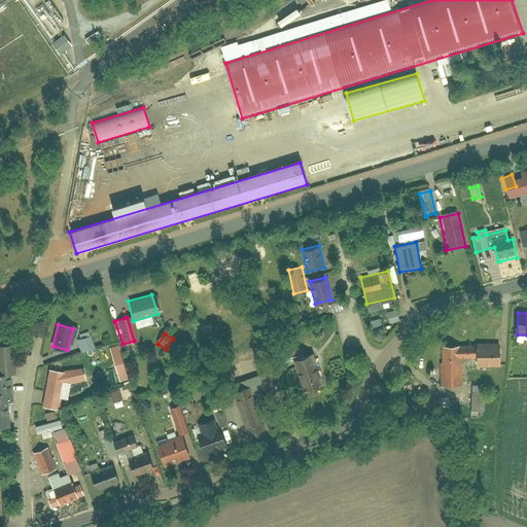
[(526,335),(517,335),(517,345),(526,344),(526,335)]
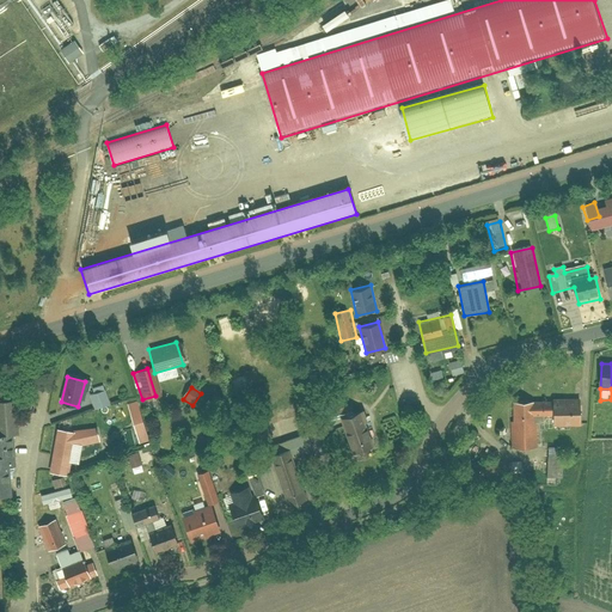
[(96,411),(111,405),(105,390),(90,395),(96,411)]
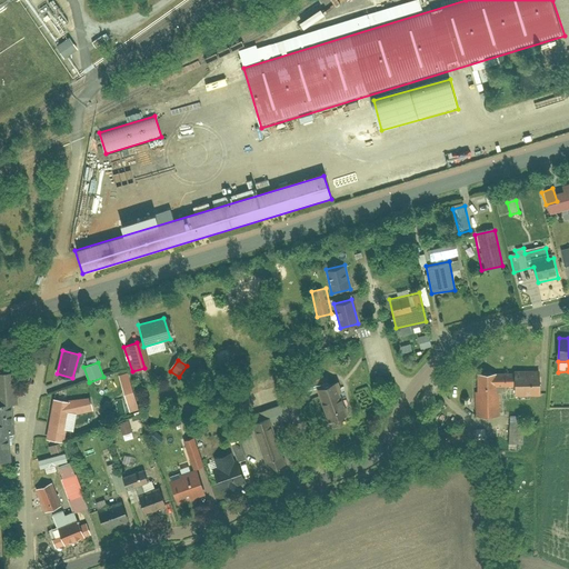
[(515,376),(478,376),(479,423),(500,422),(500,390),(515,389),(515,399),(541,398),(540,371),(515,371),(515,376)]
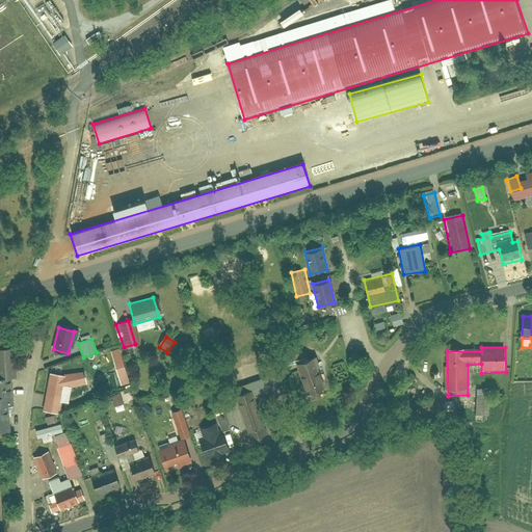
[(118,350),(110,352),(120,386),(129,383),(118,350)]
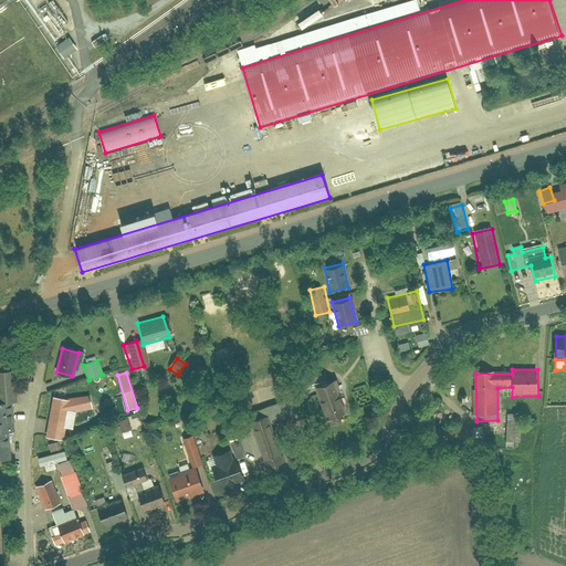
[(0,374),(0,400),(11,400),(10,374),(0,374)]
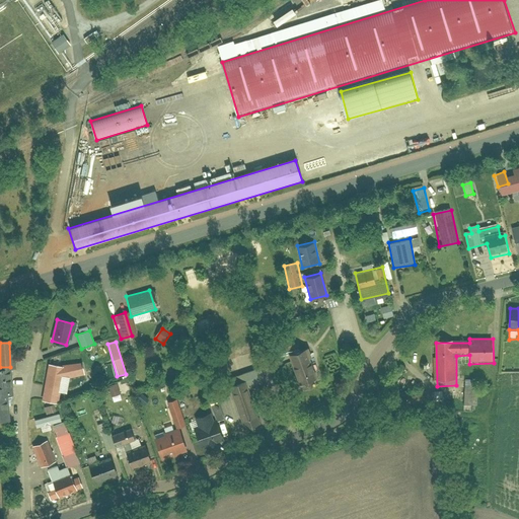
[(301,385),(319,378),(306,347),(288,354),(301,385)]
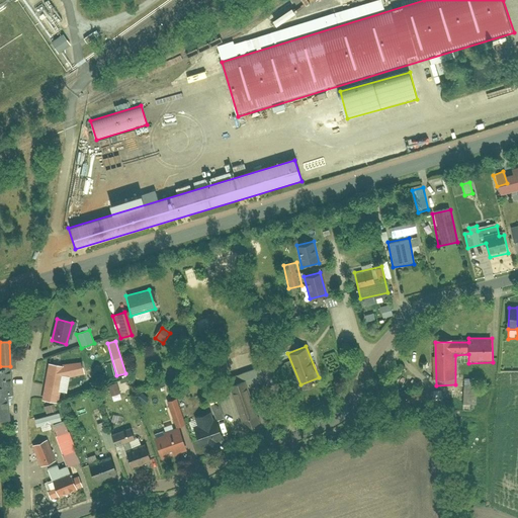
[(63,378),(85,375),(83,363),(63,366),(49,365),(42,402),(59,406),(63,378)]
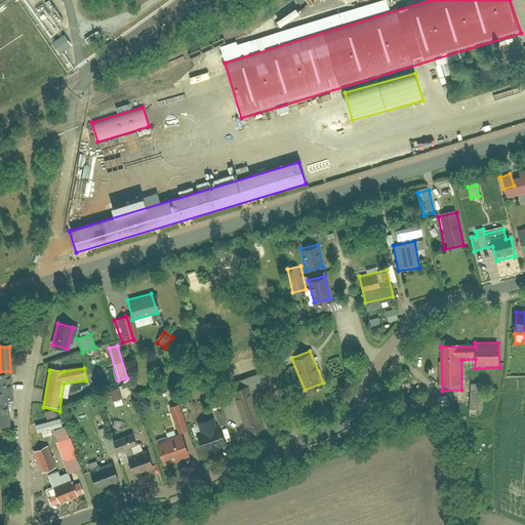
[(10,371),(0,371),(0,426),(12,426),(10,371)]
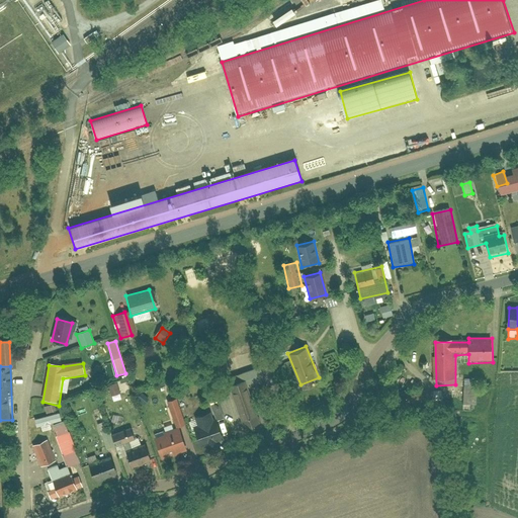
[(476,387),(463,386),(462,402),(475,403),(476,387)]
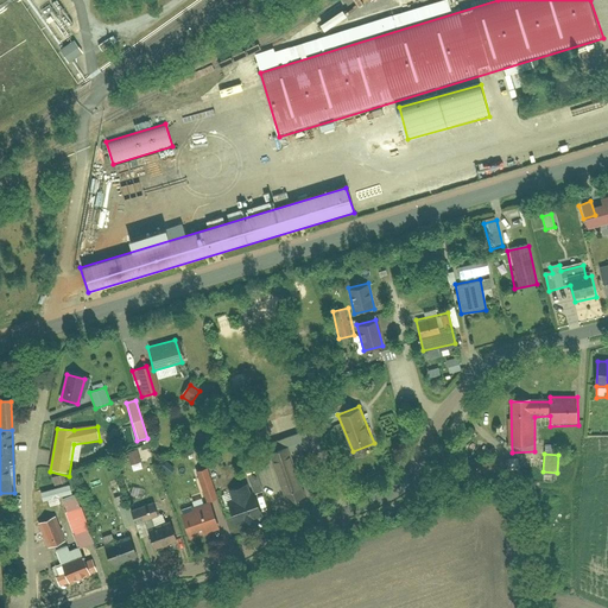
[(207,469),(196,473),(208,505),(217,501),(207,469)]
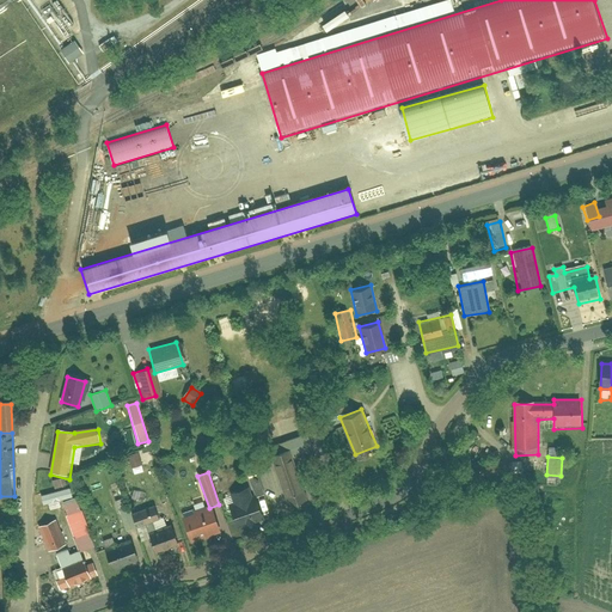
[(259,478),(250,482),(256,500),(265,497),(259,478)]
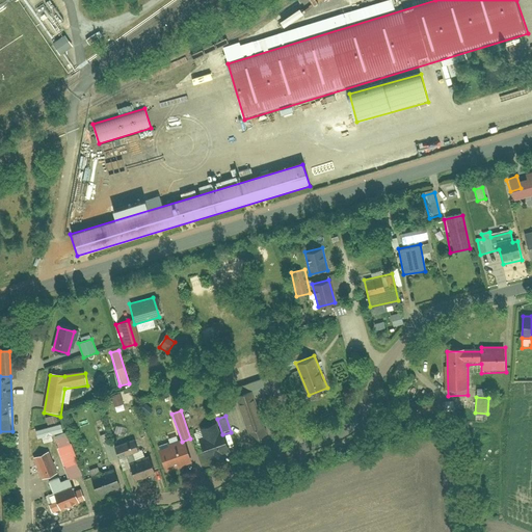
[(217,424),(201,429),(204,439),(200,441),(206,459),(229,451),(224,437),(221,439),(217,424)]
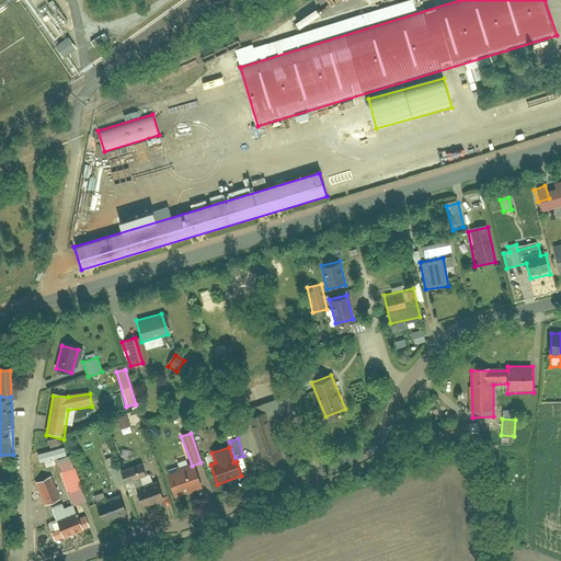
[(121,470),(126,484),(133,505),(140,502),(142,508),(164,501),(155,472),(147,474),(142,462),(121,470)]
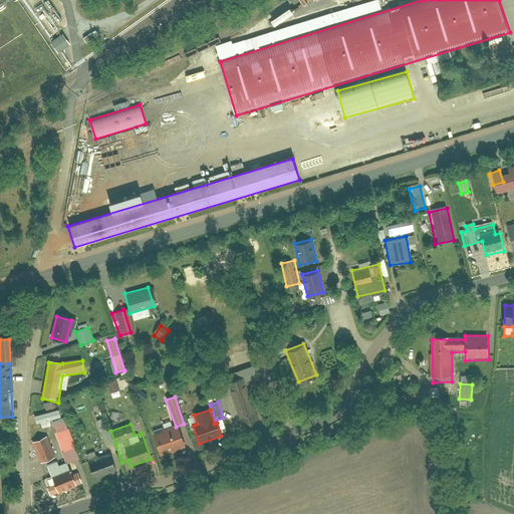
[(163,429),(153,432),(162,458),(187,449),(179,426),(164,432),(163,429)]
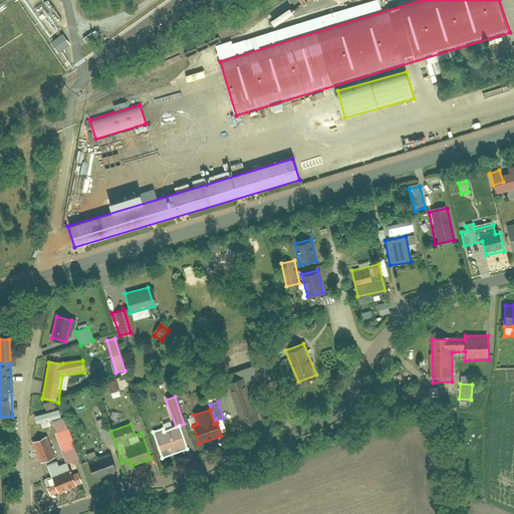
[(109,428),(101,430),(107,447),(115,444),(110,431),(109,428)]
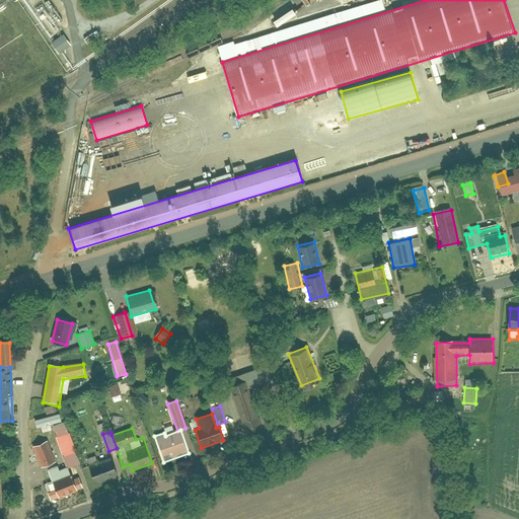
[(70,435),(57,439),(63,457),(76,453),(70,435)]
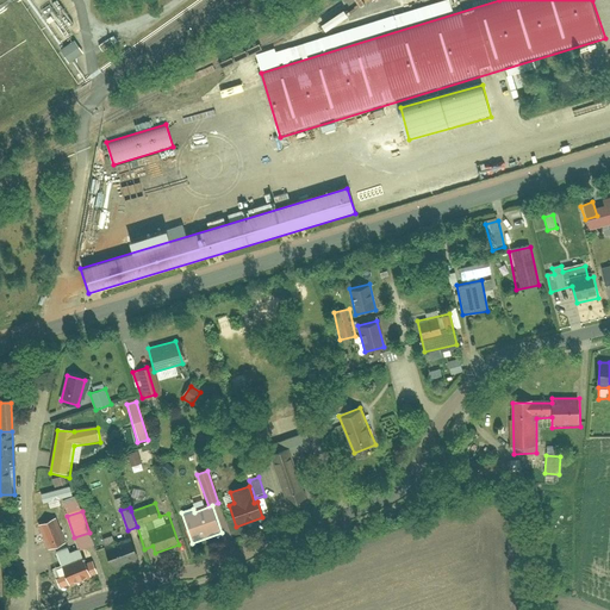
[(38,526),(49,552),(67,545),(57,518),(38,526)]
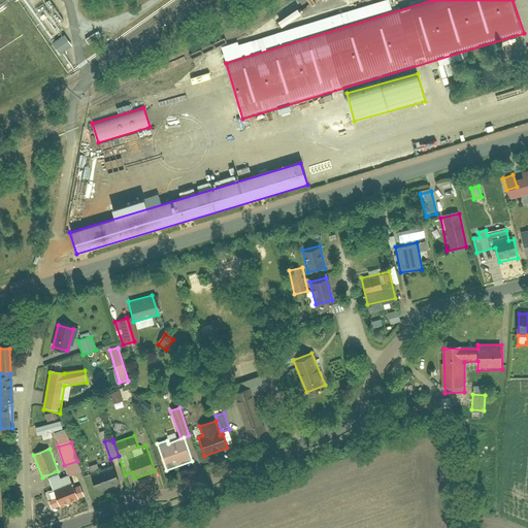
[(88,467),(97,492),(122,483),(114,466),(101,471),(98,463),(88,467)]
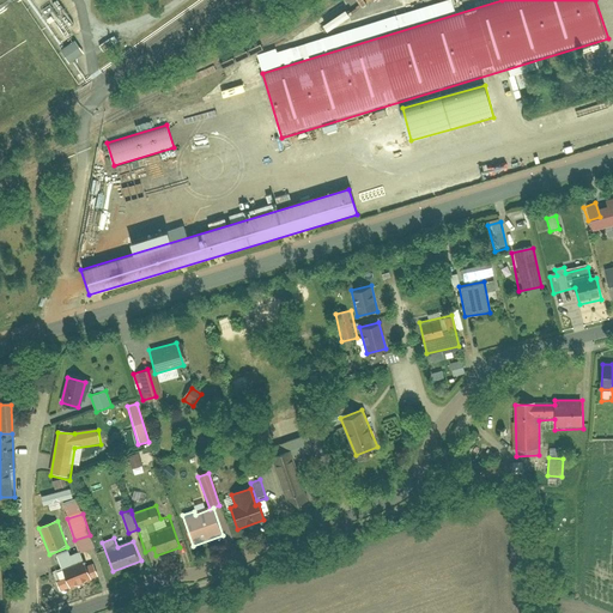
[(68,551),(58,556),(71,590),(99,578),(93,563),(87,565),(82,552),(70,556),(68,551)]
